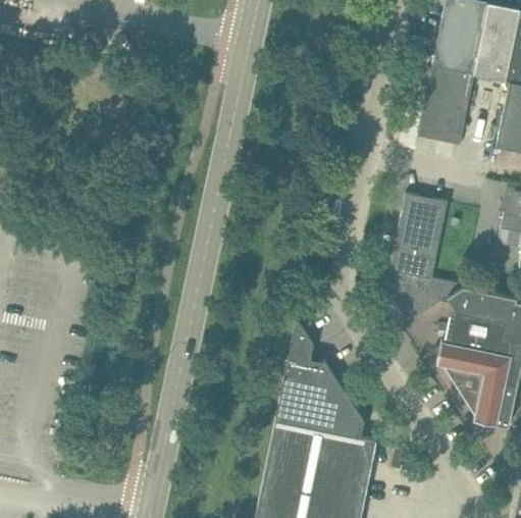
[(475,76),(489,4),(468,0),(446,0),(432,67),(475,76)]
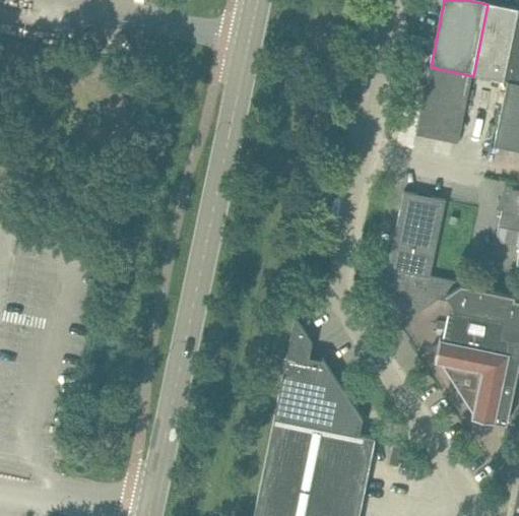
[(518,11),(488,4),(473,76),(504,82),(518,16),(518,11)]
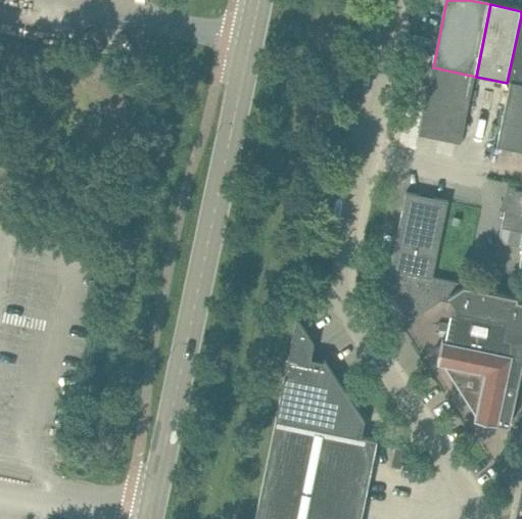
[(461,146),(476,77),(433,67),(419,138),(461,146)]
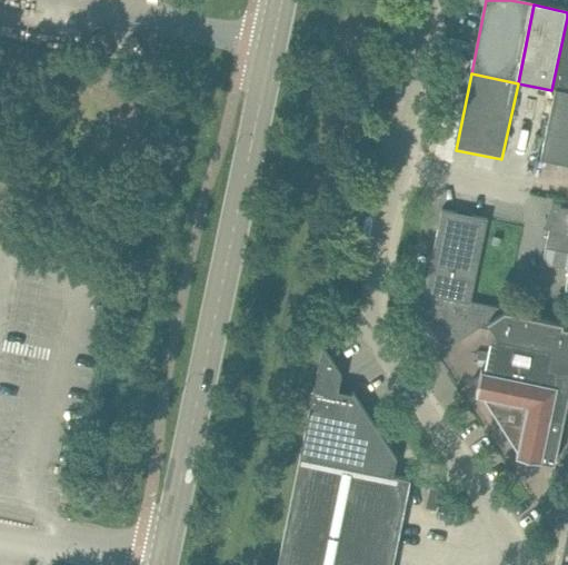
[(567,93),(556,91),(541,161),(567,167),(567,93)]
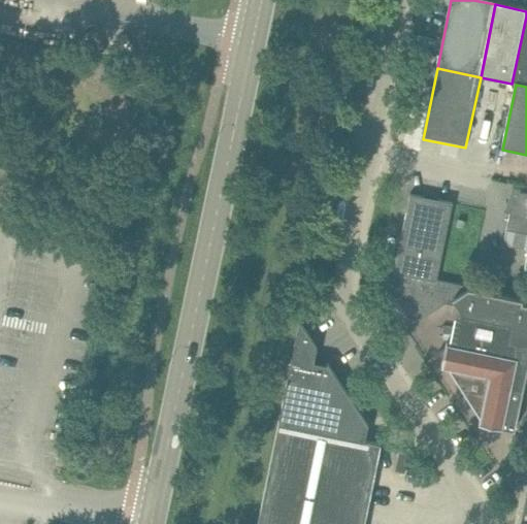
[(526,197),(515,195),(504,241),(509,250),(526,253),(526,262),(525,270),(526,270),(526,197)]
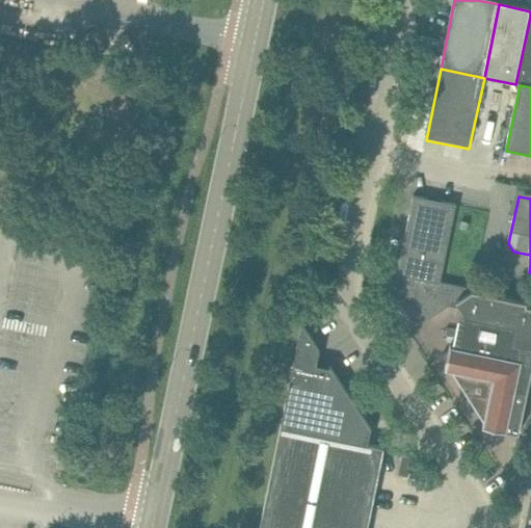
[(414,199),(394,292),(418,330),(450,309),(473,294),(473,292),(441,286),(456,208),(414,199)]
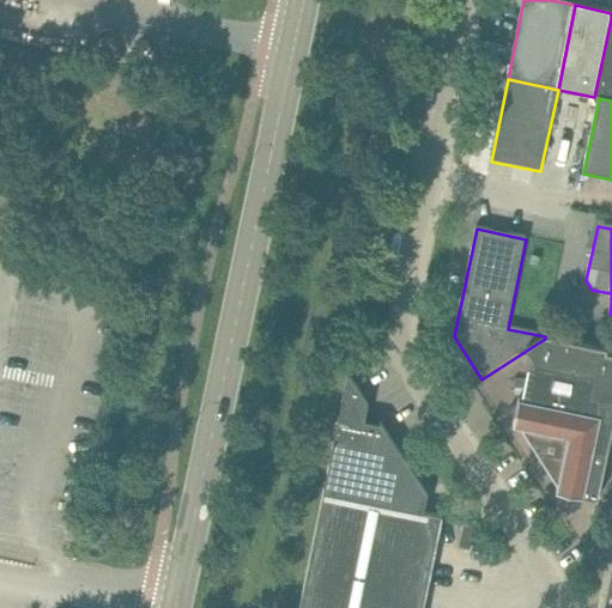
[(598,503),(611,436),(611,357),(607,356),(607,352),(545,339),(519,356),(531,358),(533,364),(526,402),(519,401),(517,407),(509,413),(515,421),(514,427),(521,430),(558,487),(557,494),(563,496),(569,504),(577,498),(598,503)]
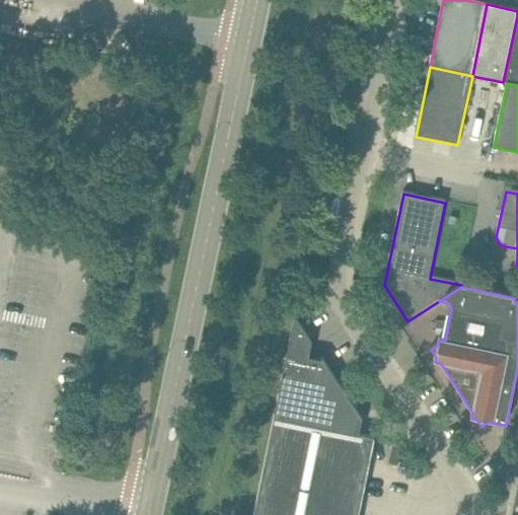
[(295,319),(274,419),(359,438),(359,436),(363,421),(323,361),(309,359),(309,357),(312,345),(296,320),(295,319)]
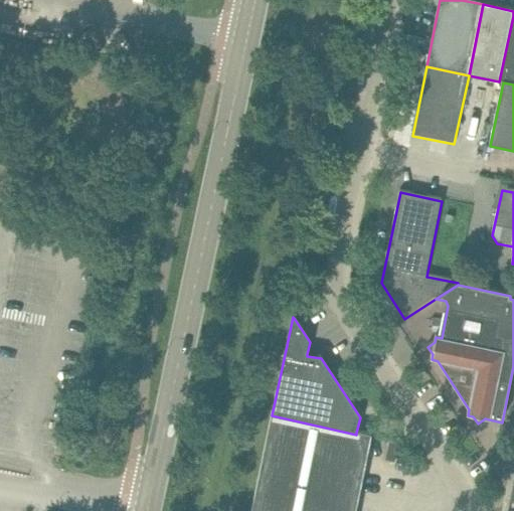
[(272,415),(252,510),(356,510),(371,440),(372,437),(356,433),(356,435),(272,415)]
